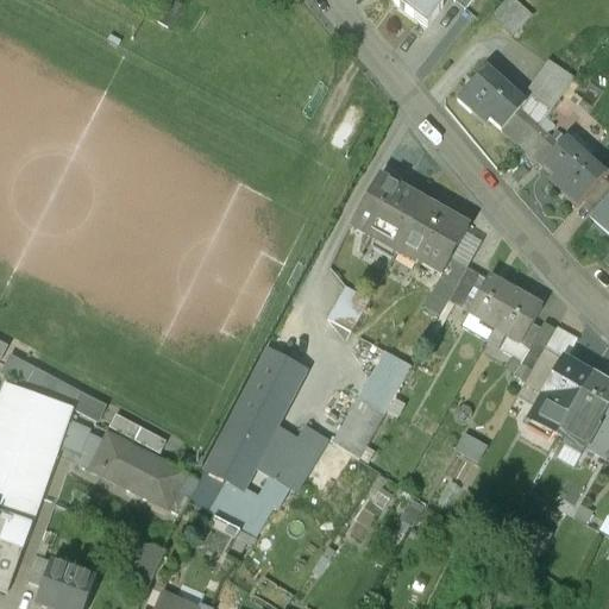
[(393,0),(391,1),(427,27),(443,7),(441,7),(447,0),(393,0)]
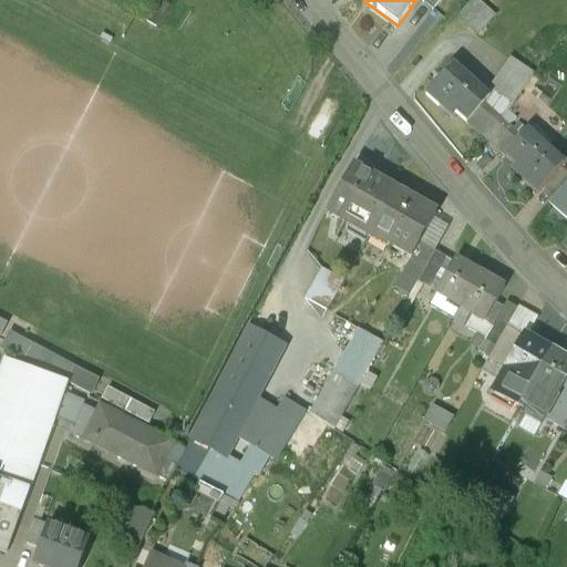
[(423,0),(422,2),(432,10),(440,0),(423,0)]
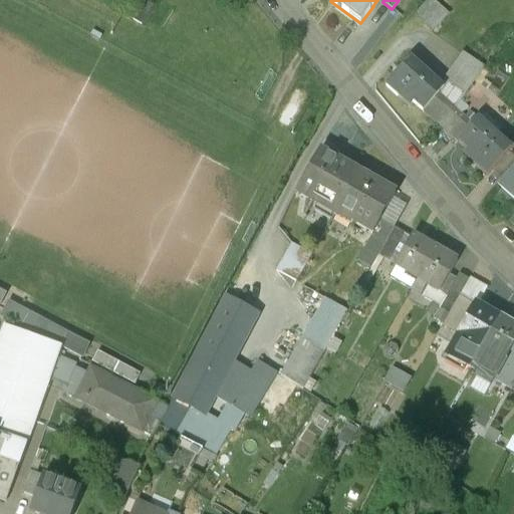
[(153,7),(143,2),(133,20),(143,26),(153,7)]
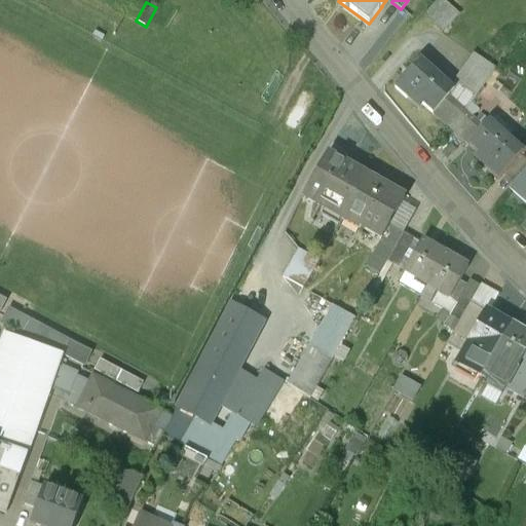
[(446,10),(431,26),(441,34),(455,19),(446,10)]
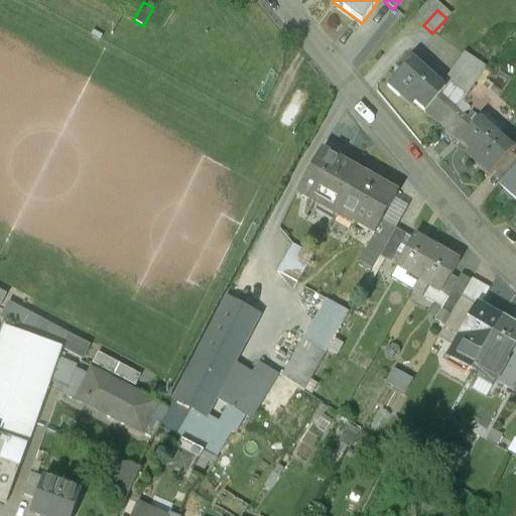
[(443,90),(409,60),(386,88),(396,97),(403,94),(423,112),(425,110),(438,96),(443,90)]
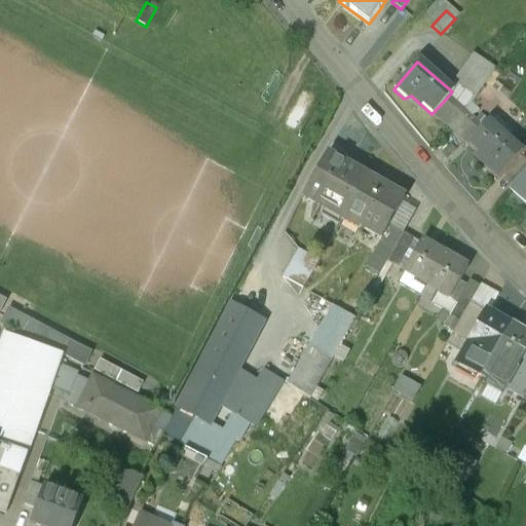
[(487,83),(479,95),(488,103),(497,94),(487,83)]
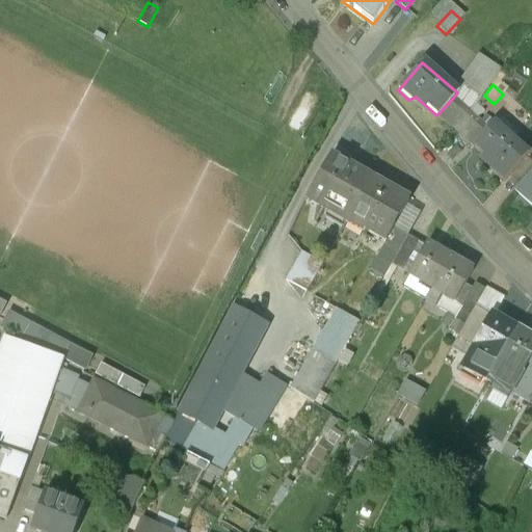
[(503,95),(494,104),(503,112),(517,97),(508,88),(503,95)]
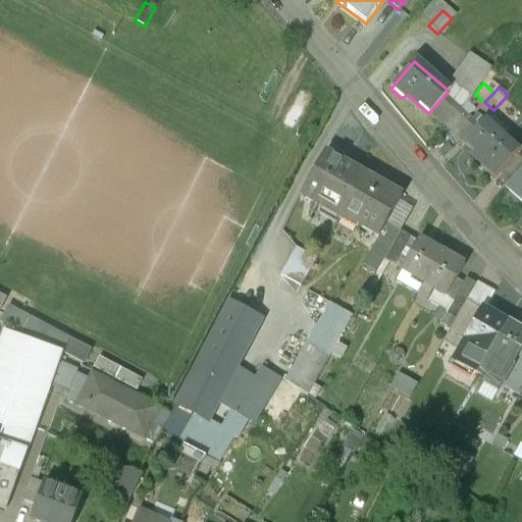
[(461,113),(444,97),(430,111),(448,129),(461,113)]
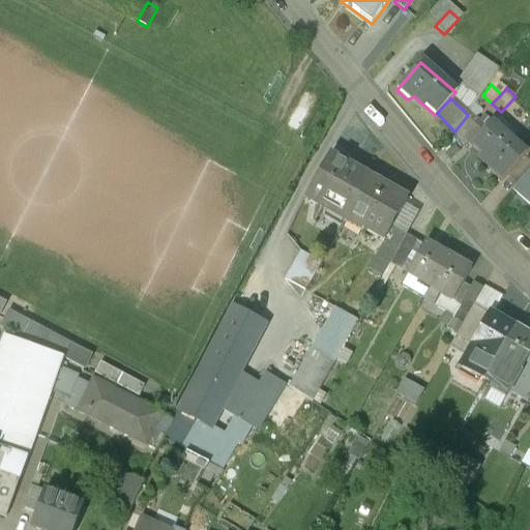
[(468,115),(454,131),(472,145),(486,129),(468,115)]
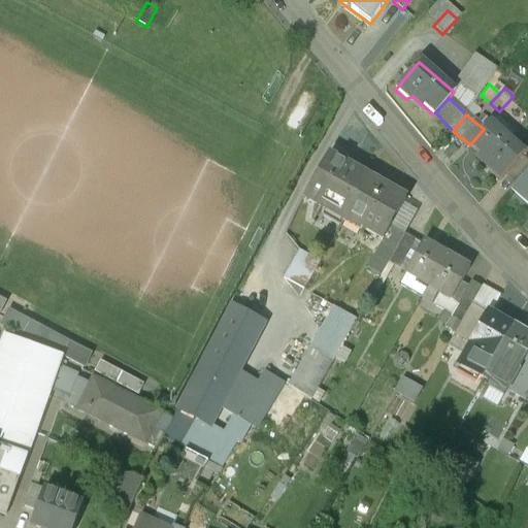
[(524,154),(490,123),(484,129),(470,144),(469,145),(490,165),(488,172),(498,182),(524,154)]
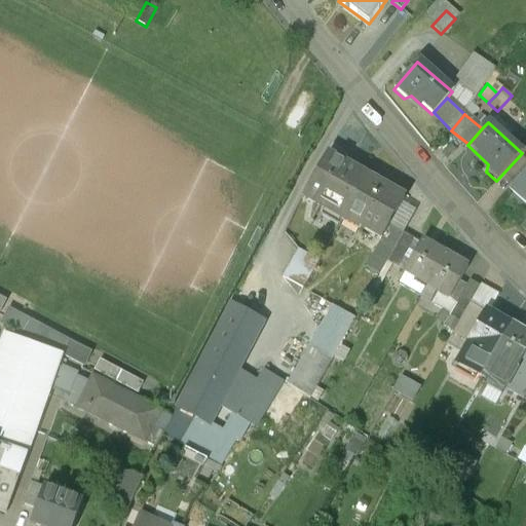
[(366,177),(327,154),(302,196),(341,219),(344,214),(366,177)]
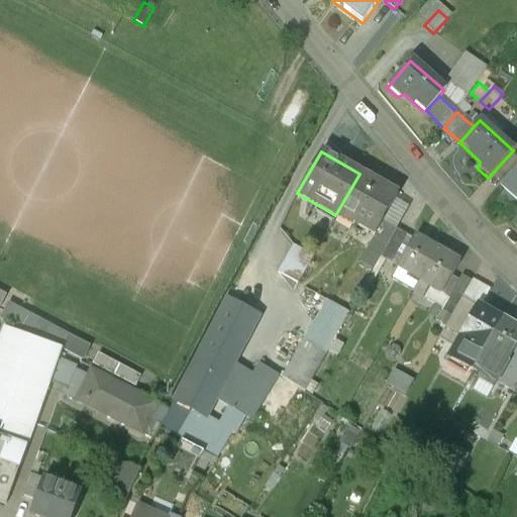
[(516,174),(514,171),(500,187),(509,195),(516,185),(516,174)]
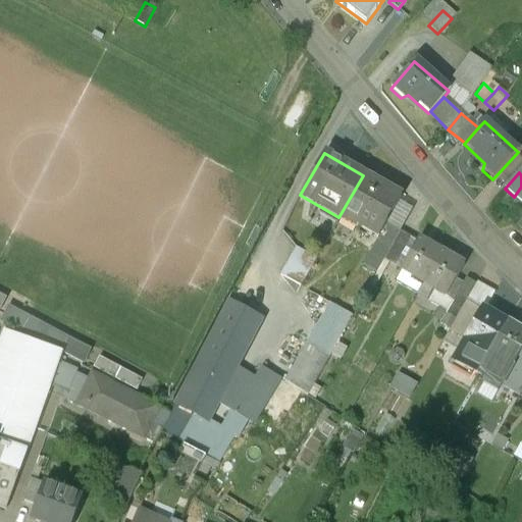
[(402,197),(363,175),(342,212),(359,221),(357,225),(378,238),(402,197)]
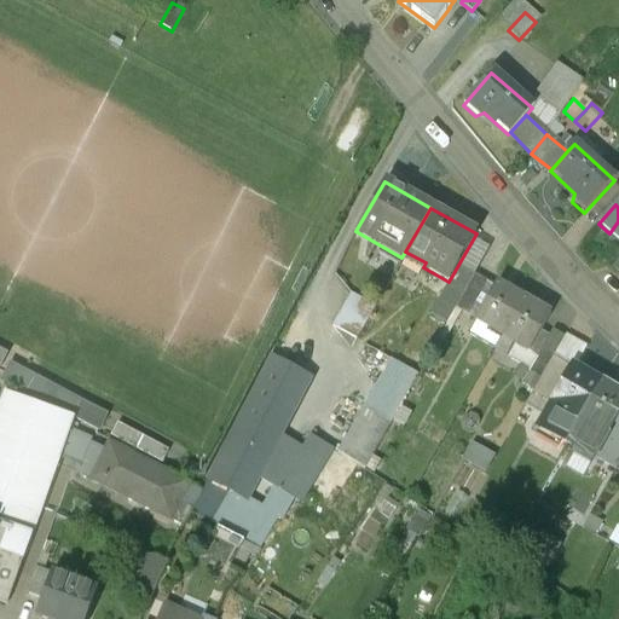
[(474,275),(462,267),(434,314),(446,322),(456,307),(474,275)]
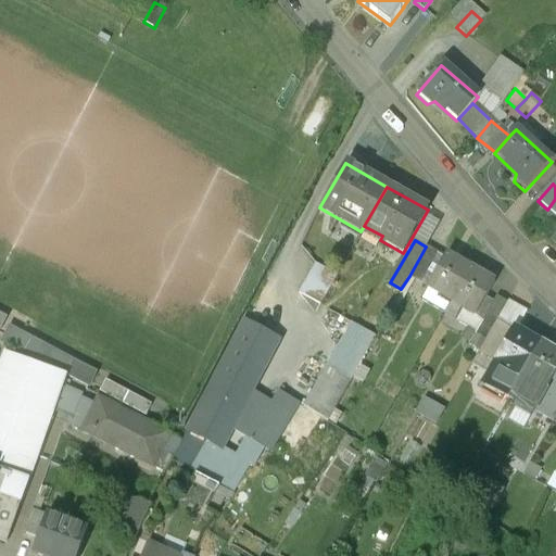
[(426,247),(409,276),(420,281),(437,253),(426,247)]
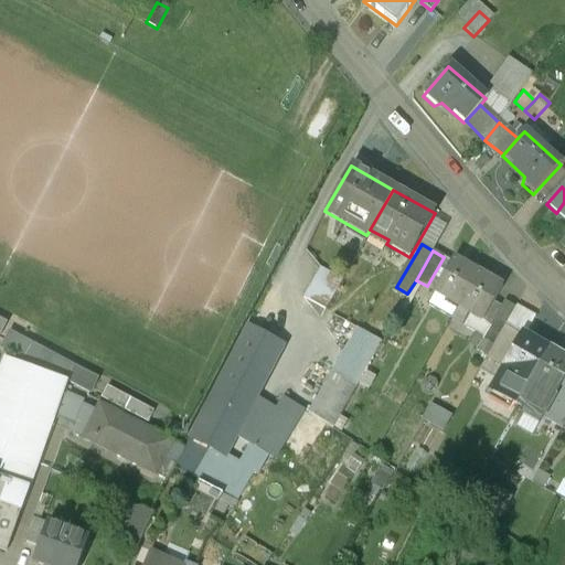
[(477,274),(452,259),(434,291),(446,299),(447,296),(460,302),(477,274)]
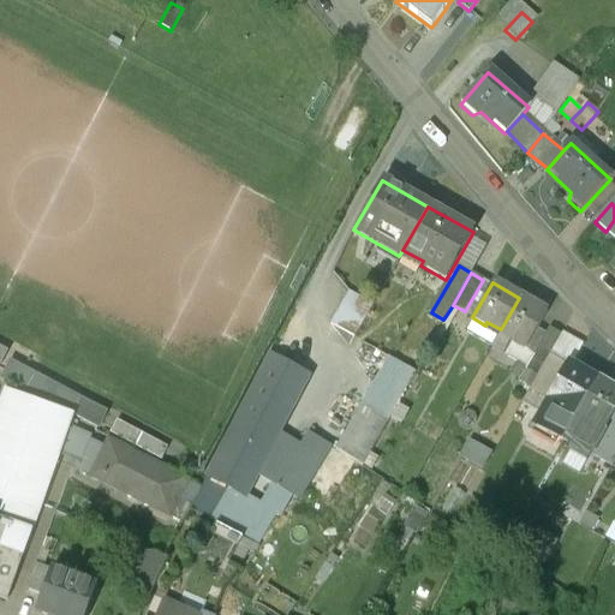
[(329,316),(345,326),(360,299),(344,291),(329,316)]
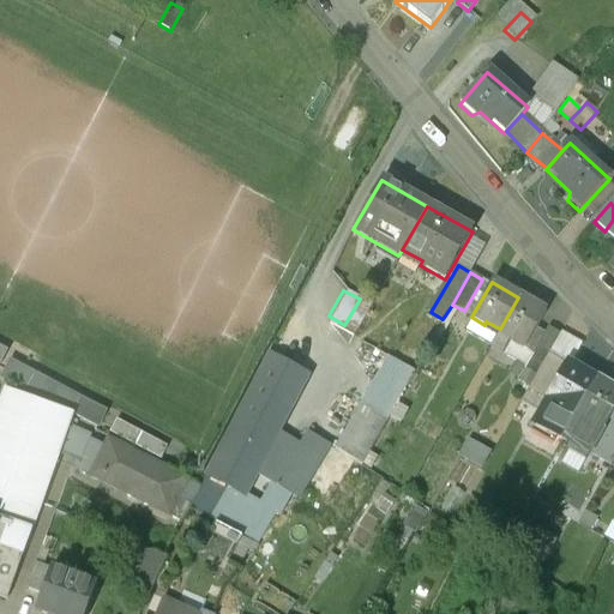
[(545,312),(518,298),(500,329),(498,332),(511,339),(512,336),(527,344),(545,312)]
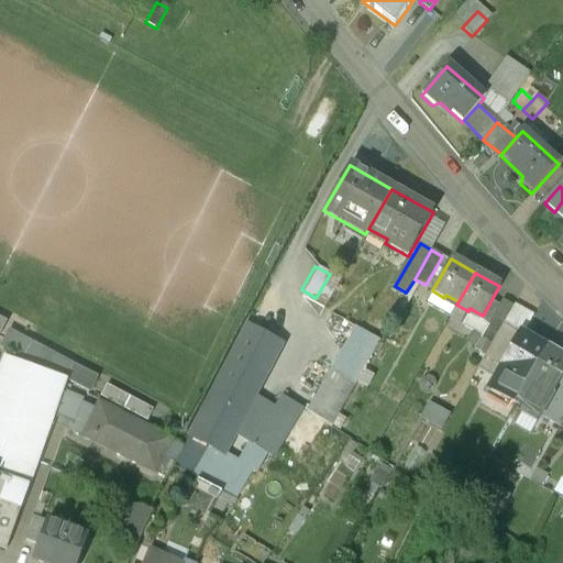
[(490,320),(474,349),(485,354),(501,326),(490,320)]
